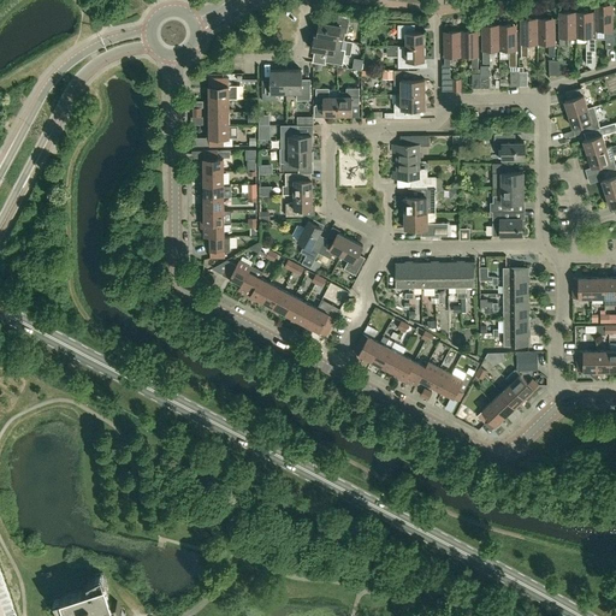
[(606,4),(594,5),(596,30),(605,29),(605,48),(615,48),(615,29),(612,29),(612,10),(608,10),(606,4)]
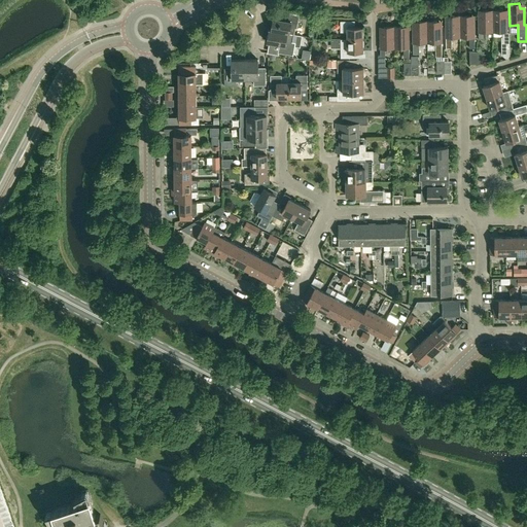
[(493,32),(492,10),(483,10),(483,14),(478,14),(479,38),(484,38),(483,32),(493,32)]
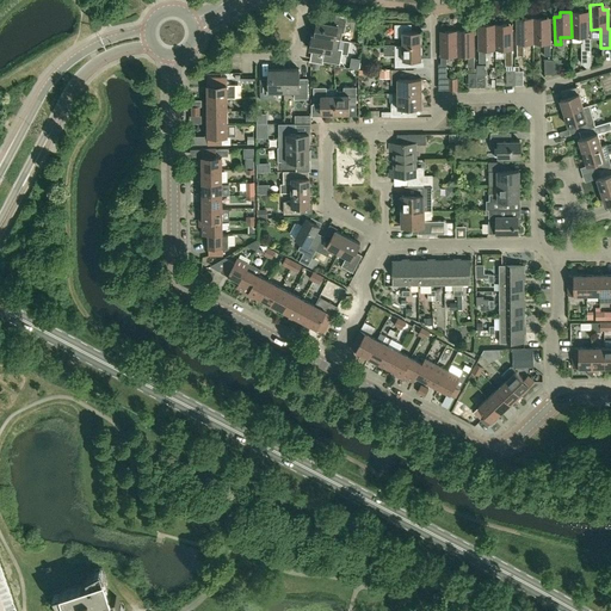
[(572,37),(582,37),(584,37),(584,43),(581,43),(582,63),(586,67),(591,67),(591,38),(588,36),(587,17),(582,17),(582,12),(571,12),(572,37)]
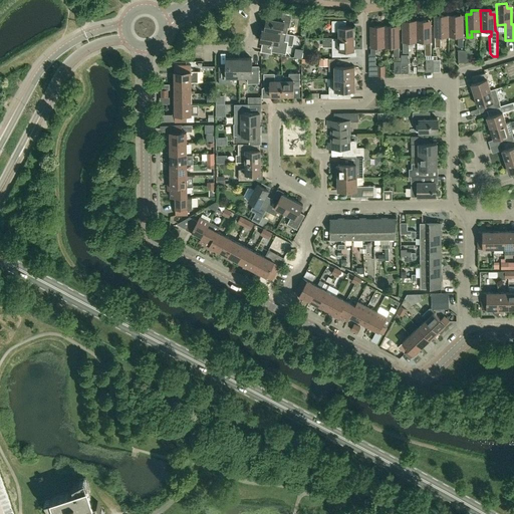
[(266,18),(264,29),(280,32),(286,33),(287,34),(287,33),(288,27),(289,27),(291,14),(280,12),(278,20),(266,18)]
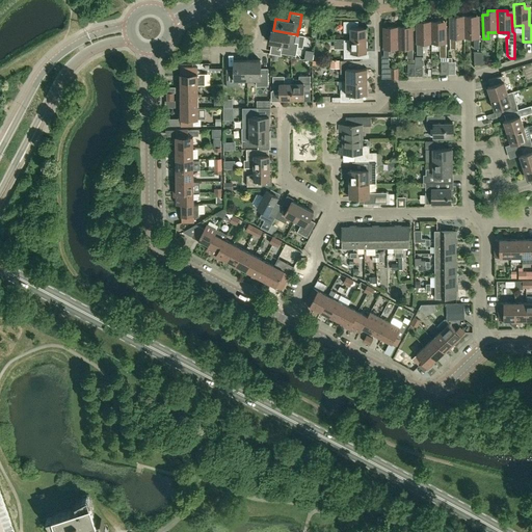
[(464,37),(463,16),(454,16),(454,21),(449,21),(450,49),(456,49),(456,37),(464,37)]
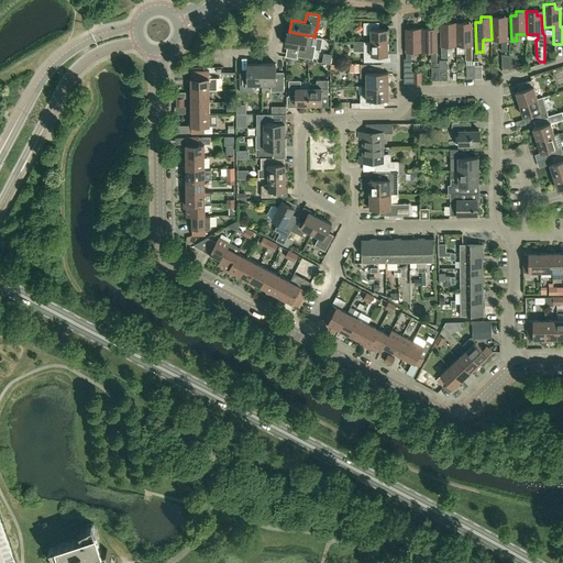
[(501,17),(490,17),(492,40),(501,40),(501,51),(507,51),(506,22),(501,22),(501,17)]
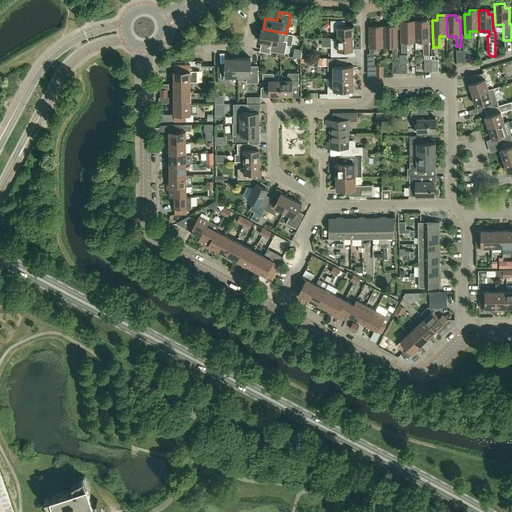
[(337,38),(352,38),(352,26),(344,26),(344,20),(330,20),(330,31),(337,31),(337,38)]
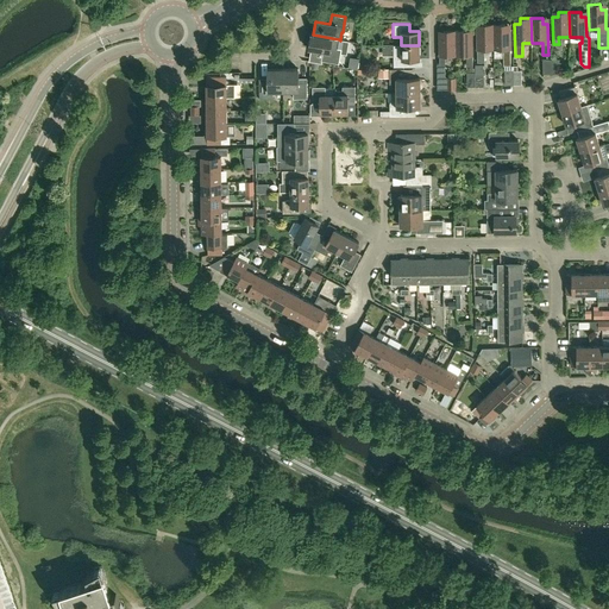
[(482,66),(482,62),(484,62),(484,49),(494,49),(494,24),(482,24),(482,30),(477,30),(477,55),(475,55),(475,70),(478,70),(482,66)]
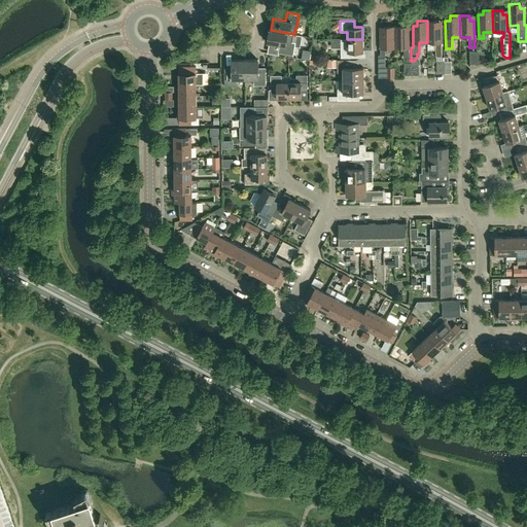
[(427,21),(427,42),(435,42),(435,57),(442,57),(442,26),(436,26),(436,21),(427,21)]
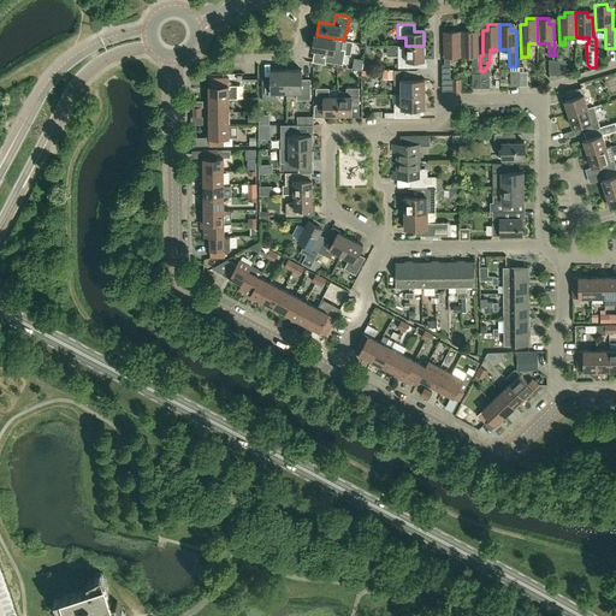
[(461,57),(461,31),(449,31),(449,37),(444,37),(444,64),(442,64),(442,77),(450,76),(450,64),(450,57),(461,57)]
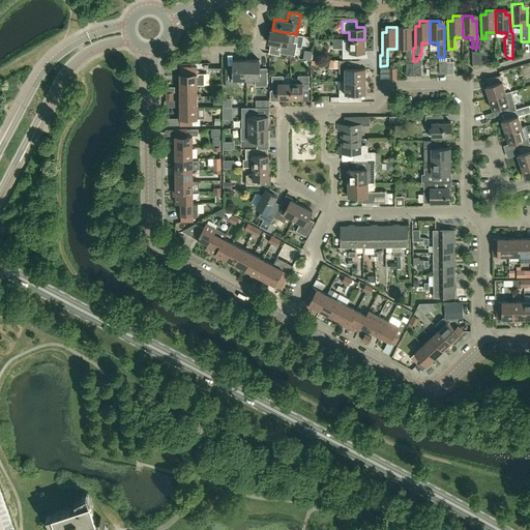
[(406,27),(396,27),(396,49),(406,49),(406,59),(411,59),(411,31),(407,31),(406,27)]
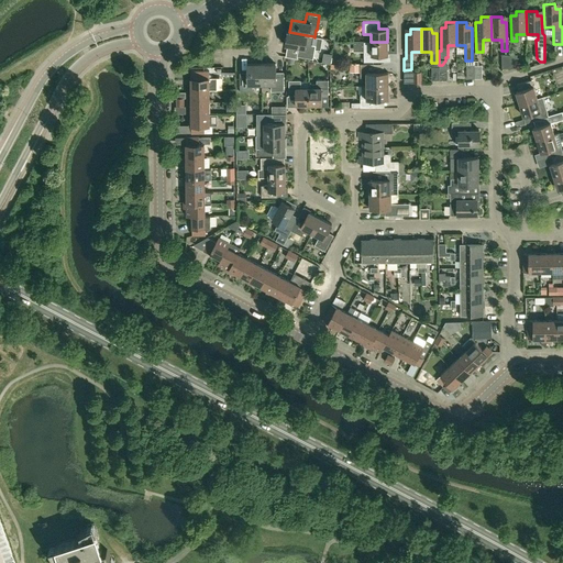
[(313,36),(307,35),(289,32),(287,32),(285,45),(298,47),(297,56),(313,58),(315,50),(320,51),(322,39),(315,36),(315,37),(313,36)]
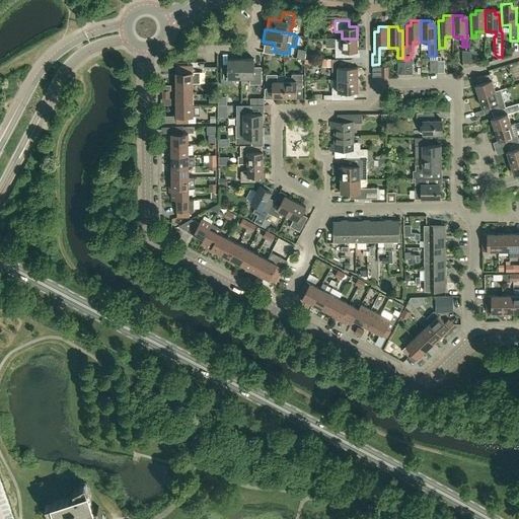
[(357,39),(342,39),(326,39),(326,48),(336,48),(336,57),(350,57),(349,51),(357,51),(357,39)]
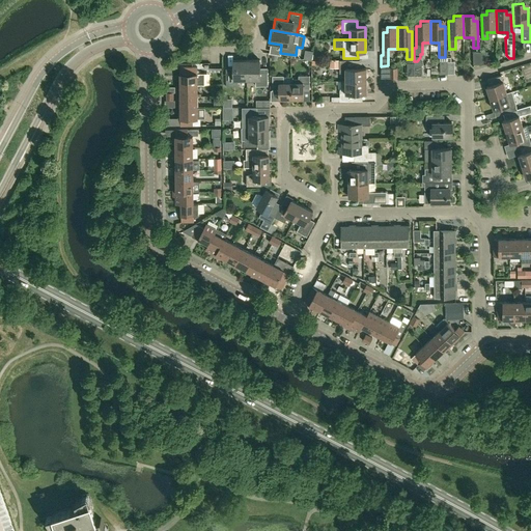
[(247,80),(246,60),(232,60),(233,72),(226,73),(226,86),(238,86),(238,80),(247,80)]
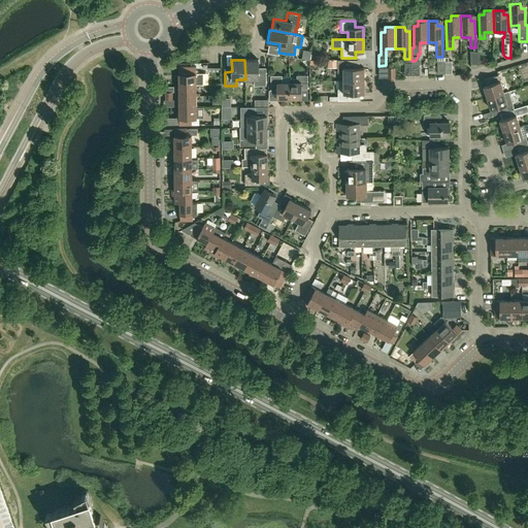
[(244,60),(245,79),(254,78),(254,86),(266,86),(266,71),(259,71),(259,60),(244,60)]
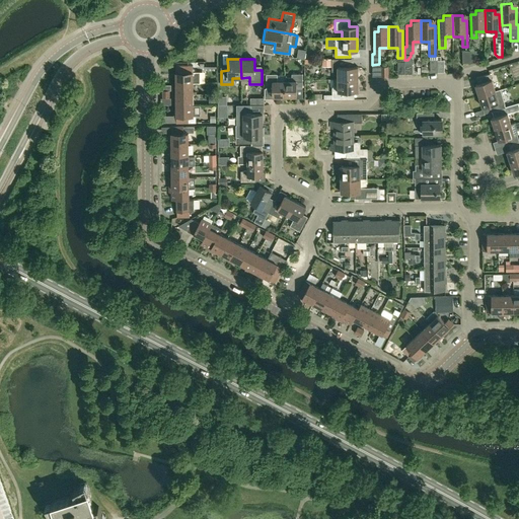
[(338,79),(358,79),(358,66),(344,66),(344,59),(331,59),(331,71),(338,71),(338,79)]
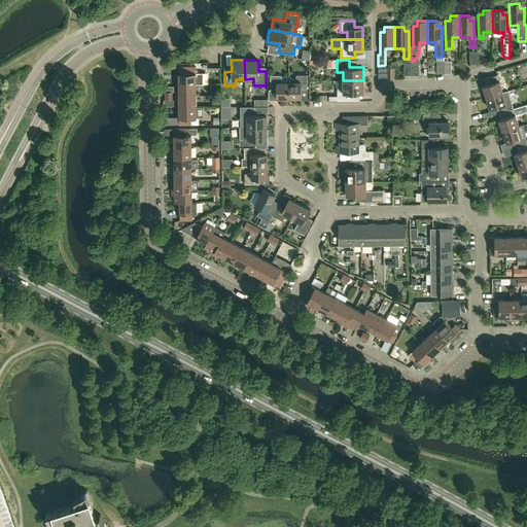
[(178,84),(196,84),(203,84),(203,72),(196,72),(196,66),(178,66),(178,84)]
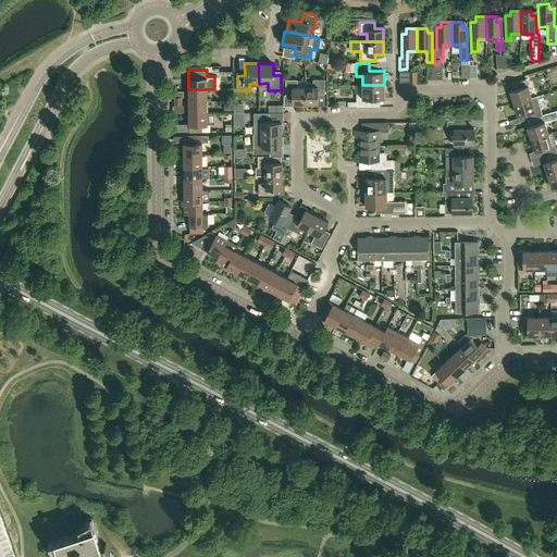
[(510,90),(514,102),(531,97),(525,78),(510,83),(512,89),(510,90)]
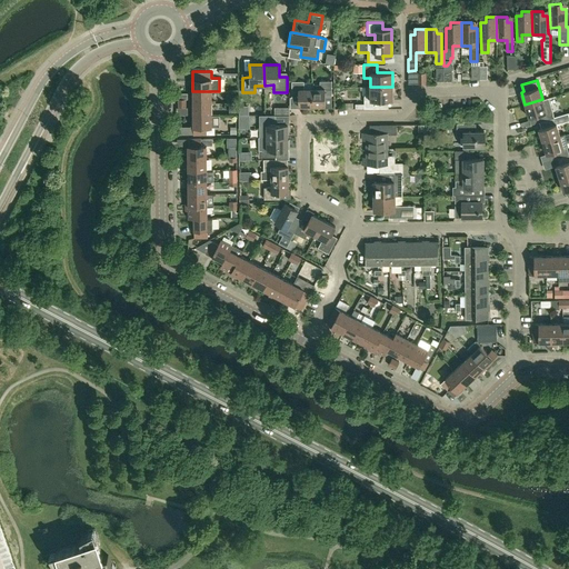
[(298,106),(311,106),(311,89),(303,89),(303,81),(291,81),(291,97),(298,97),(298,106)]
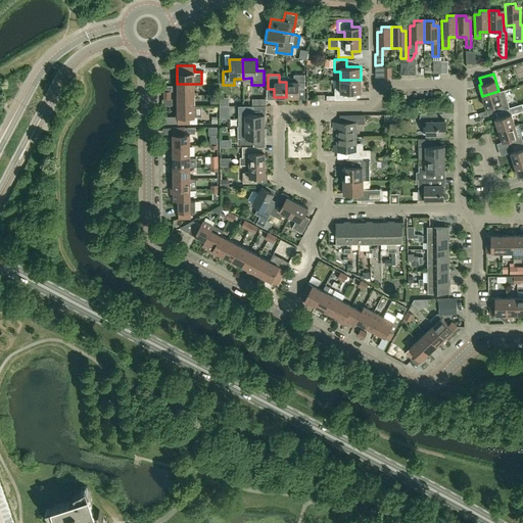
[(293,81),(286,82),(286,97),(298,97),(298,89),(304,89),(304,75),(293,75),(293,81)]
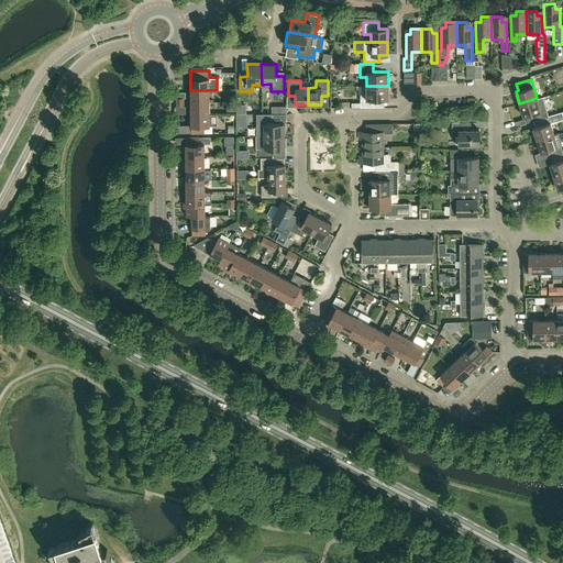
[(351,108),(360,108),(374,108),(374,99),(388,99),(388,86),(366,86),(366,94),(360,94),(360,102),(351,102),(351,108)]
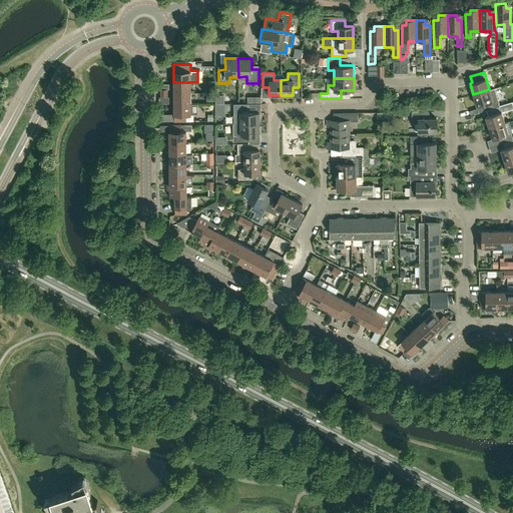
[(190,93),(190,82),(173,82),(173,93),(190,93)]
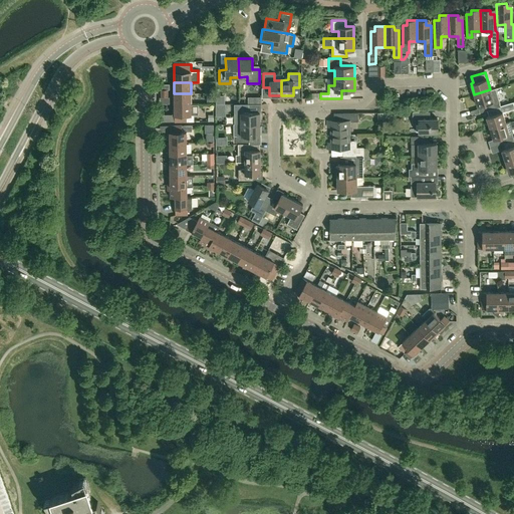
[(490,89),(474,94),(478,106),(482,104),(484,110),(489,109),(500,105),(498,99),(499,99),(495,88),(490,90),(490,89)]
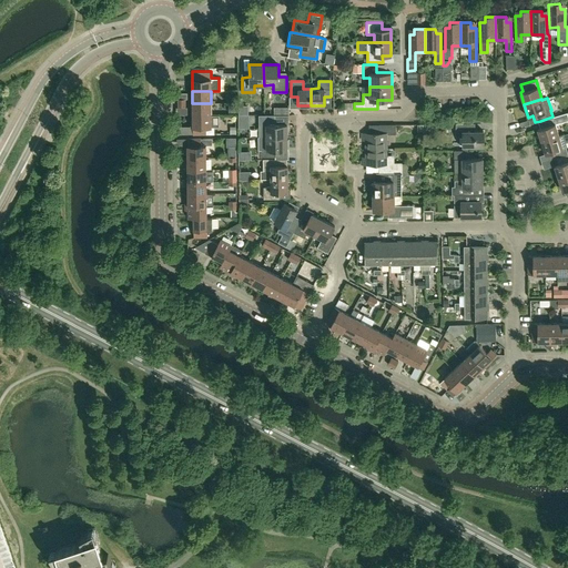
[(211,103),(192,103),(192,115),(211,114),(211,103)]
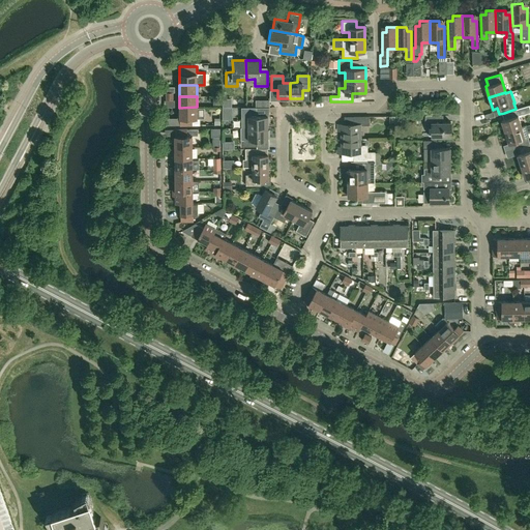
[(501,120),(505,131),(522,126),(518,116),(529,112),(529,108),(529,105),(516,109),(504,113),(505,119),(501,120)]
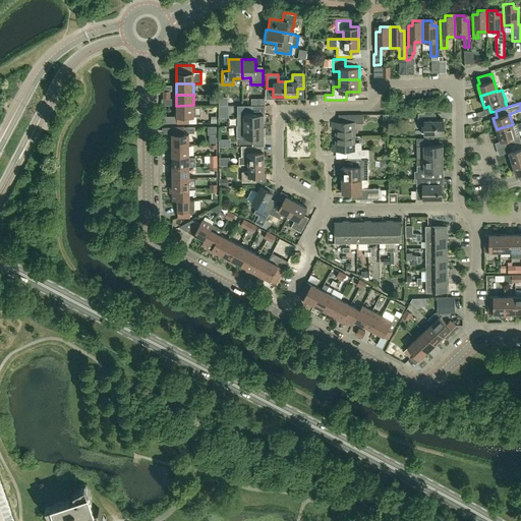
[(196,117),(193,117),(193,105),(176,106),(176,123),(196,123),(196,117)]
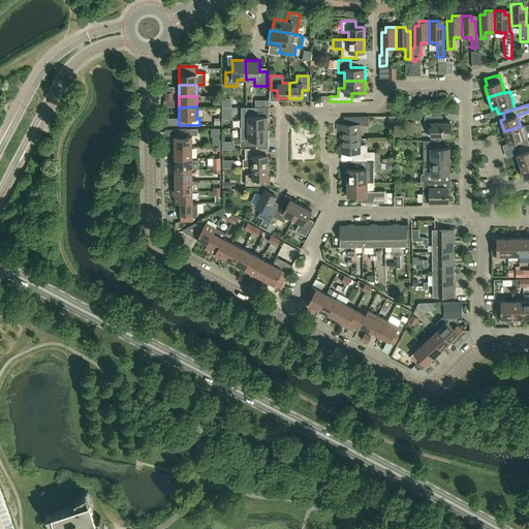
[(248,127),(268,127),(268,115),(255,115),(255,109),(242,109),(242,121),(248,121),(248,127)]
